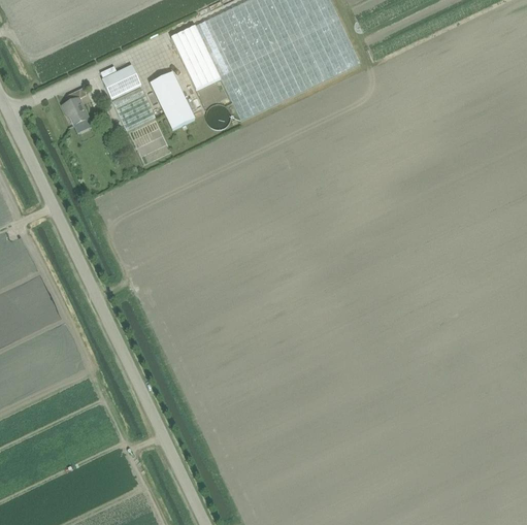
[(246,0),(171,36),(197,89),(221,76),(241,120),(360,62),(329,0),(246,0)]
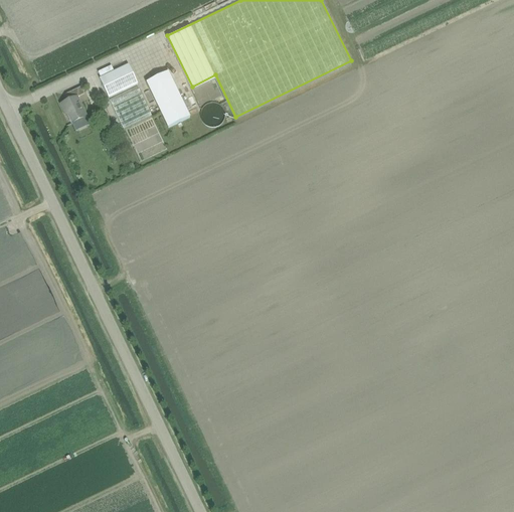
[(110,96),(139,81),(129,62),(101,76),(110,96)]
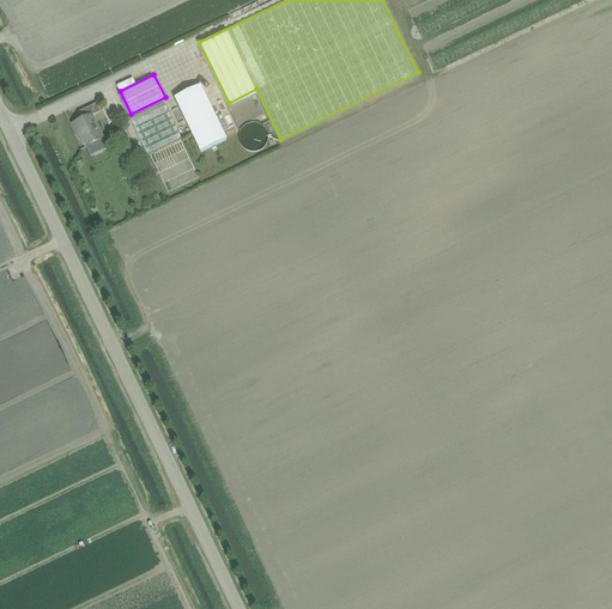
[(201,83),(174,96),(179,105),(192,131),(201,150),(228,138),(201,83)]
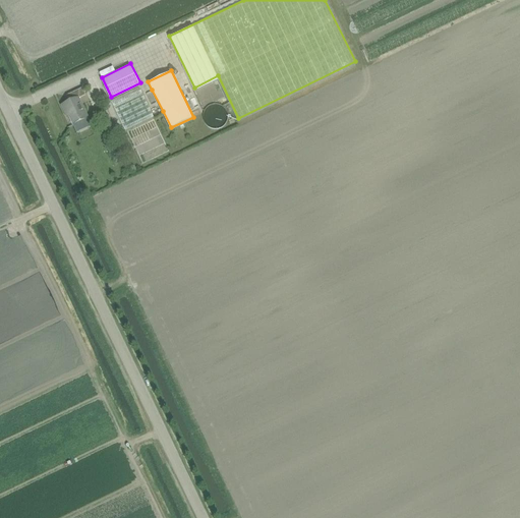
[(79,96),(87,93),(83,85),(67,94),(70,100),(62,103),(66,111),(67,110),(73,123),(89,116),(79,96)]
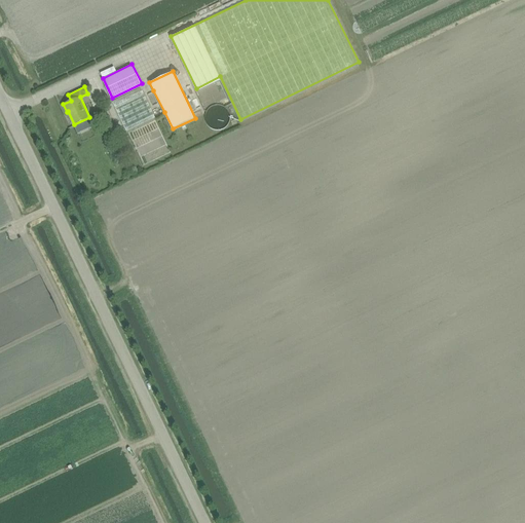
[(127,129),(155,116),(142,86),(113,100),(127,129)]
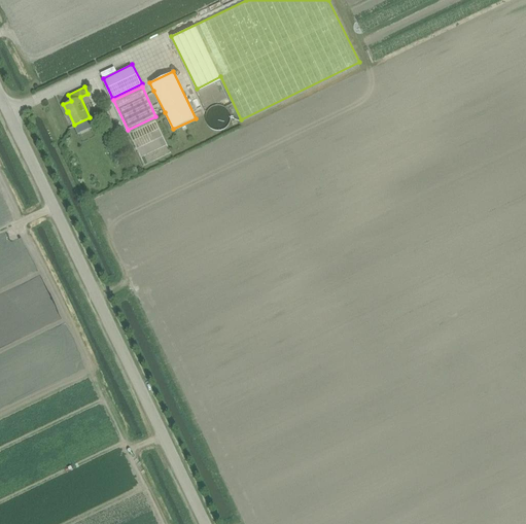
[(151,121),(133,131),(136,138),(154,129),(151,121)]
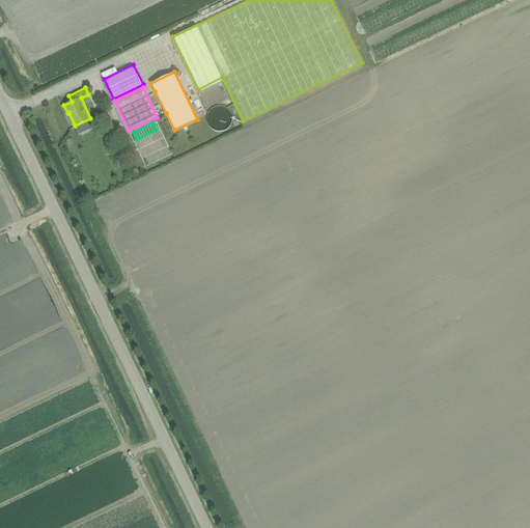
All buildings are outlined.
